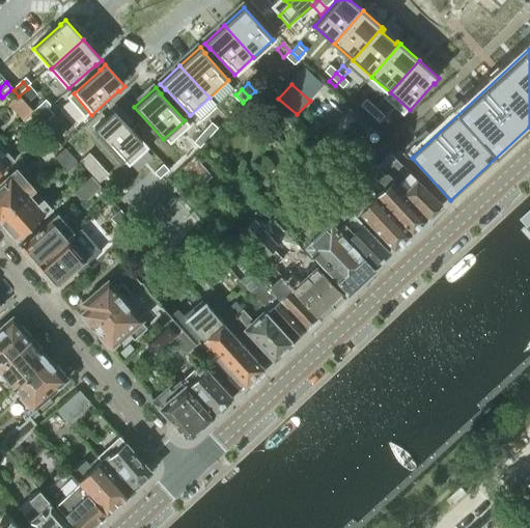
[(252,95),(244,105),(251,111),(259,102),(252,95)]
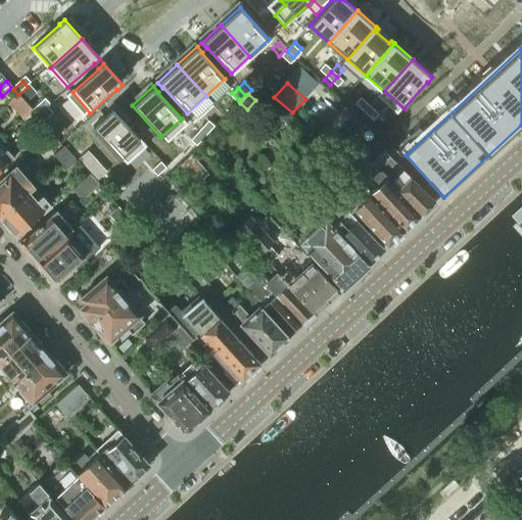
[(374,96),(368,104),(374,109),(380,102),(374,96)]
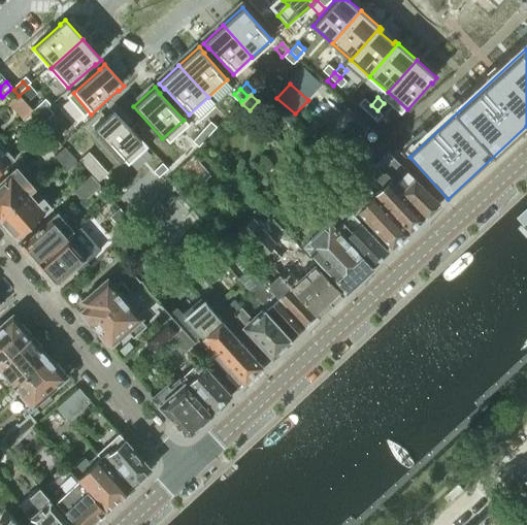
[(26,104),(15,112),(23,121),(33,112),(26,104)]
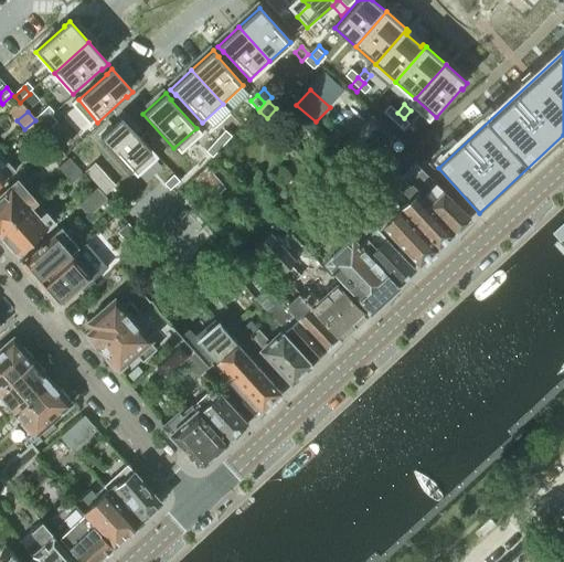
[(45,112),(35,120),(42,127),(52,118),(45,112)]
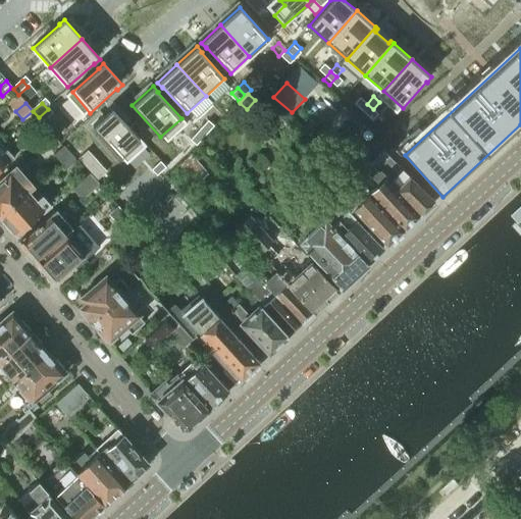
[(240,103),(227,116),(238,125),(249,112),(247,109),(240,103)]
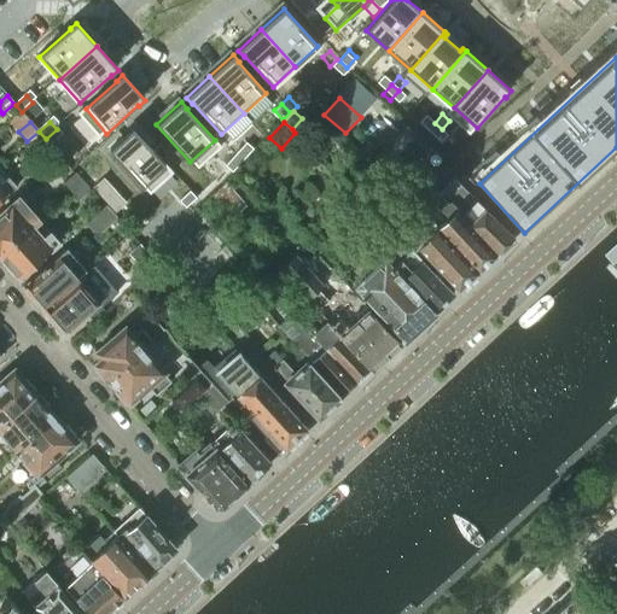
[(435,123),(426,132),(434,139),(442,129),(435,123)]
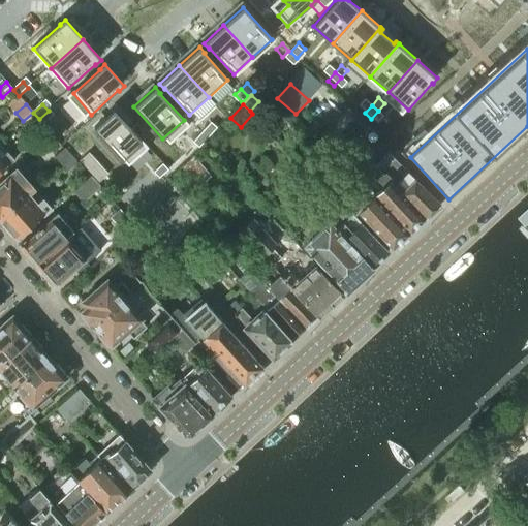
[(114,110),(92,129),(124,165),(146,146),(129,127),(129,126),(114,110)]
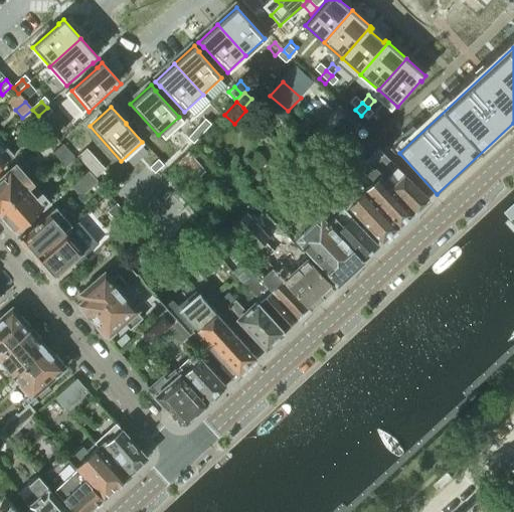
[(47,108),(38,116),(43,122),(52,114),(47,108)]
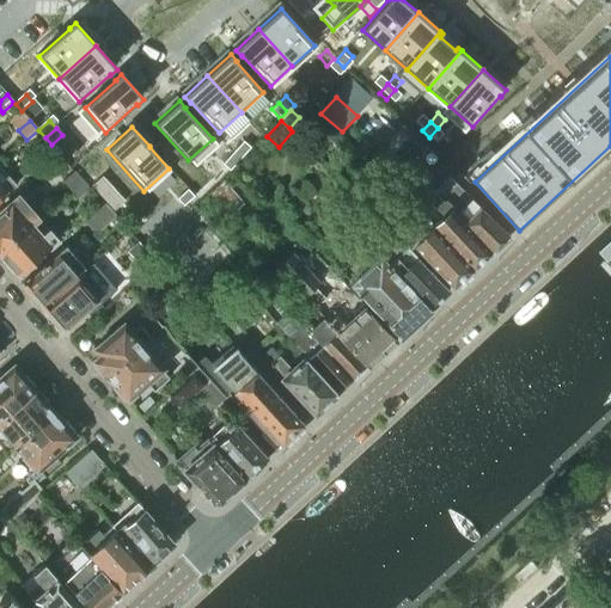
[(239,147),(232,154),(240,163),(248,157),(239,147)]
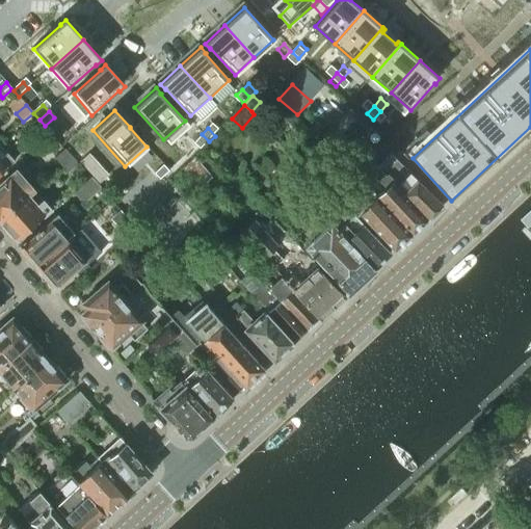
[(202,134),(195,139),(203,147),(209,141),(202,134)]
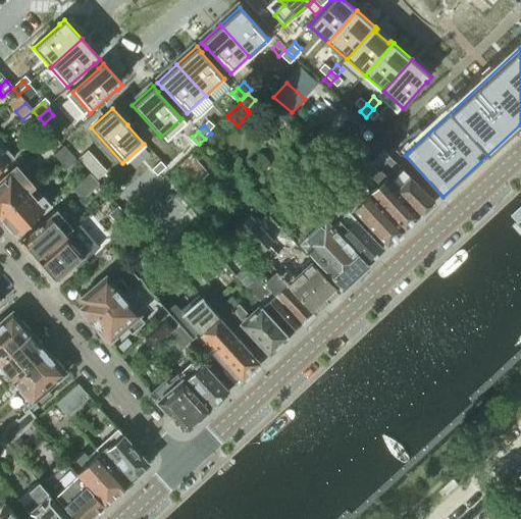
[(0,173),(14,161),(0,145),(0,173)]
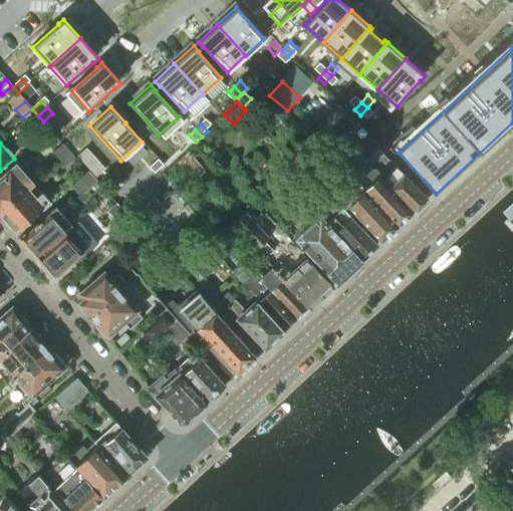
[(75,160),(63,147),(53,156),(65,169),(75,160)]
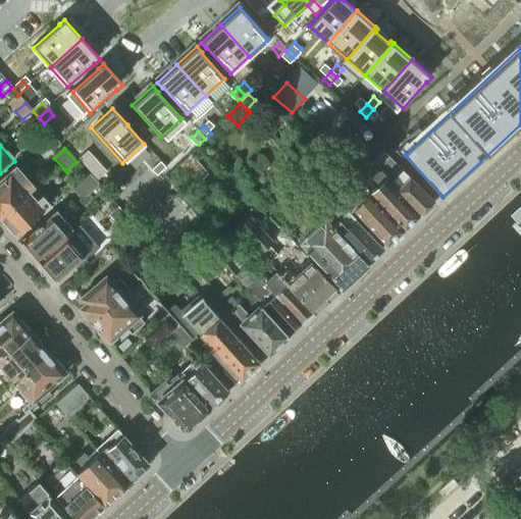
[(88,152),(79,161),(86,169),(96,160),(88,152)]
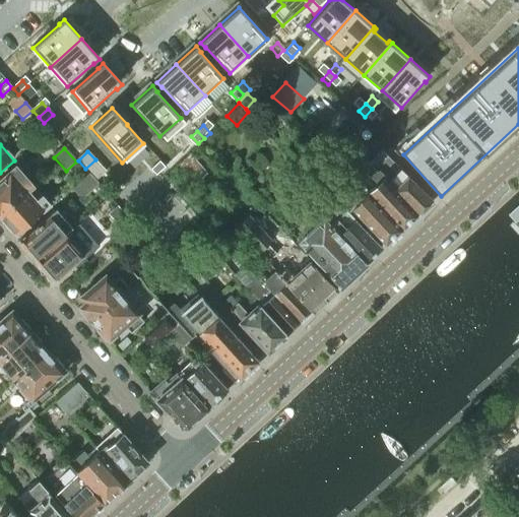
[(378,174),(379,172),(386,179),(385,181),(389,185),(392,182),(396,186),(392,189),(418,216),(433,203),(432,202),(419,189),(383,153),(370,167),(378,174)]
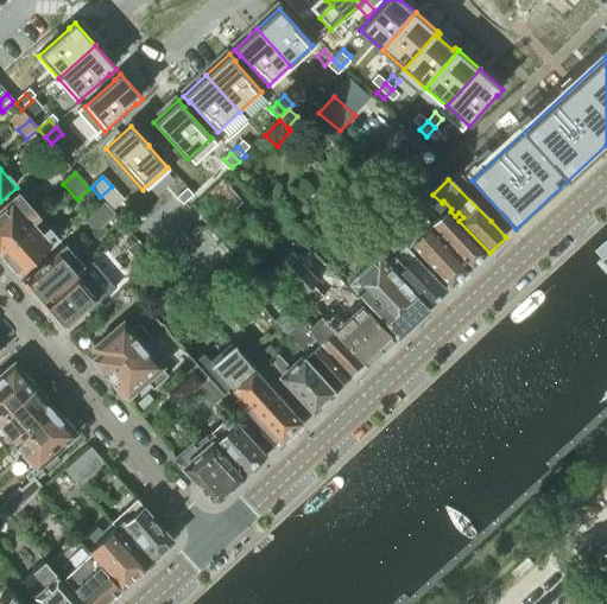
[(223,186),(204,205),(225,228),(245,208),(223,186)]
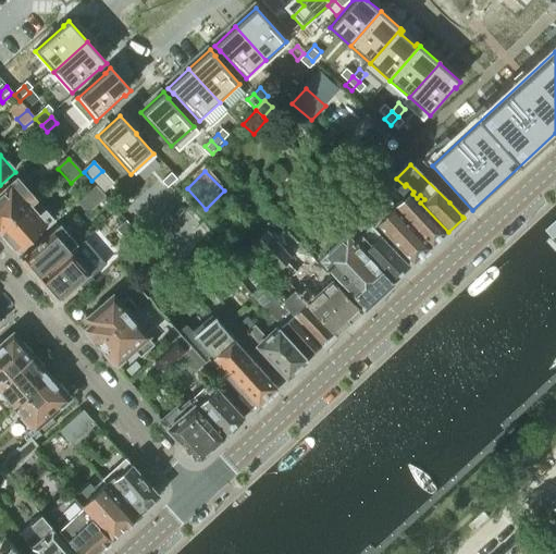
[(172,174),(162,183),(169,189),(177,181),(172,174)]
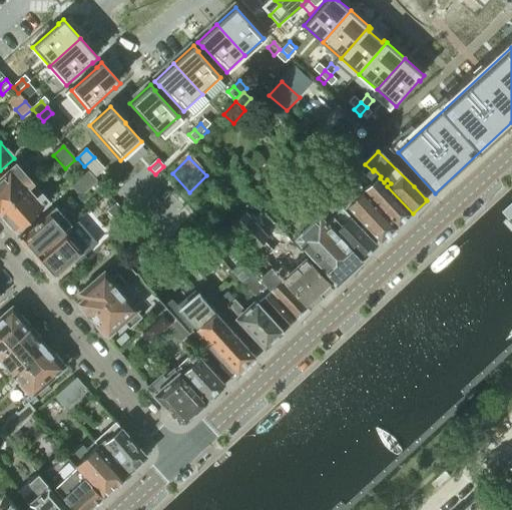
[(373,183),(364,191),(398,227),(413,213),(387,186),(391,183),(387,179),(384,182),(380,178),(381,176),(374,169),(373,171),(365,164),(363,162),(358,168),(373,183)]
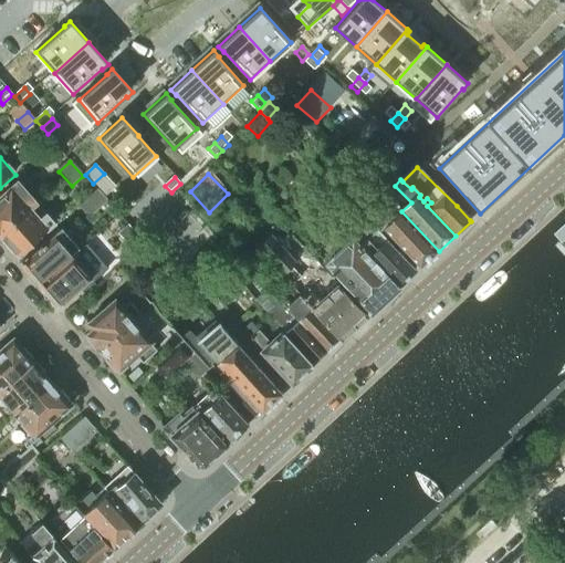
[(0,235),(35,205),(17,184),(0,198),(0,235)]
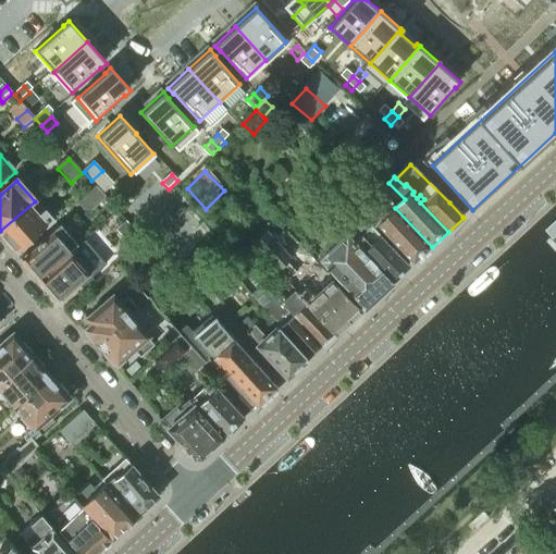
[(107,200),(96,188),(77,205),(84,211),(94,212),(107,200)]
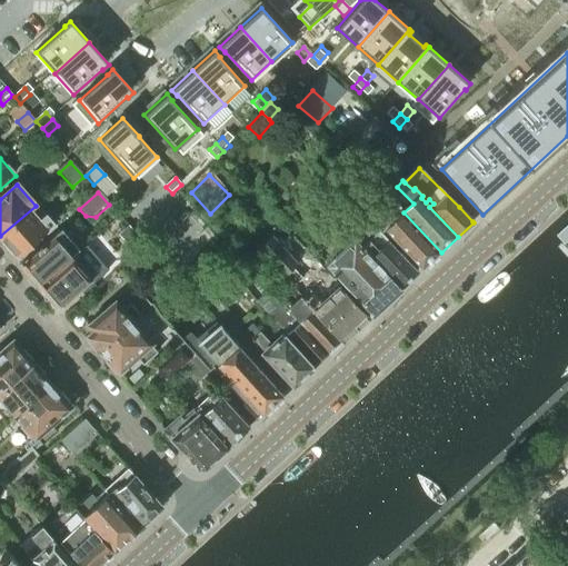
[(36,206),(0,236),(0,242),(9,254),(11,251),(17,258),(53,227),(36,206)]
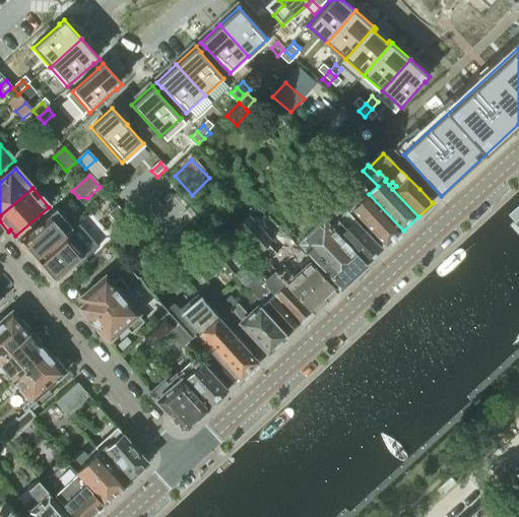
[(334,198),(339,204),(349,213),(352,210),(386,247),(403,231),(369,194),(363,188),(350,199),(342,191),(334,198)]
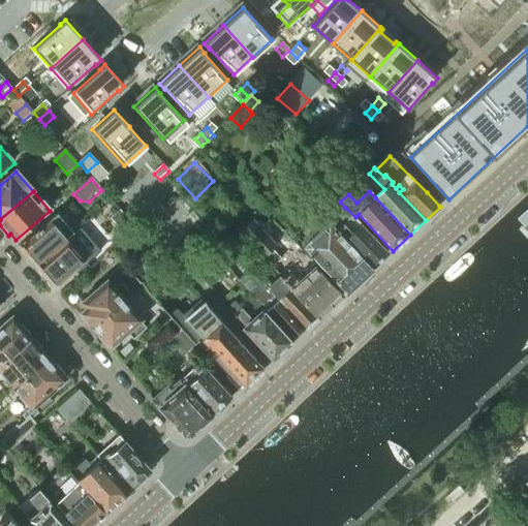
[(330,223),(337,231),(373,269),(390,252),(355,217),(345,208),(330,223)]
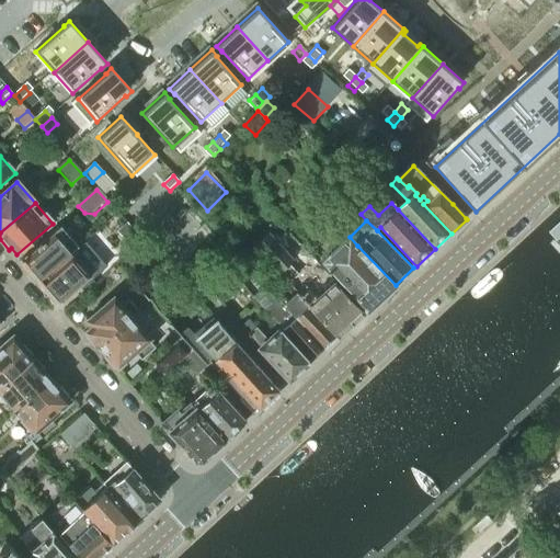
[(559,227),(548,236),(559,248),(559,227)]
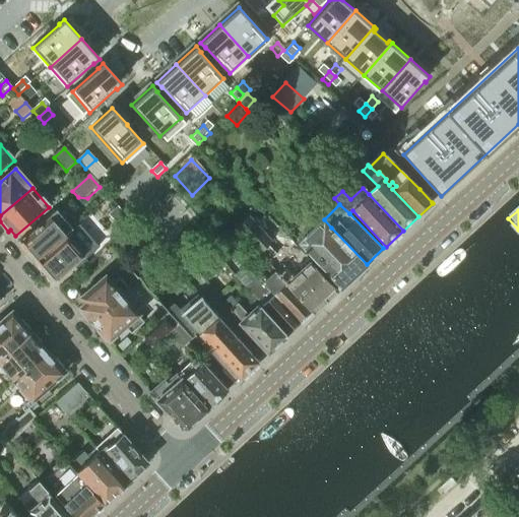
[(19,244),(37,263),(72,231),(56,211),(19,244)]
